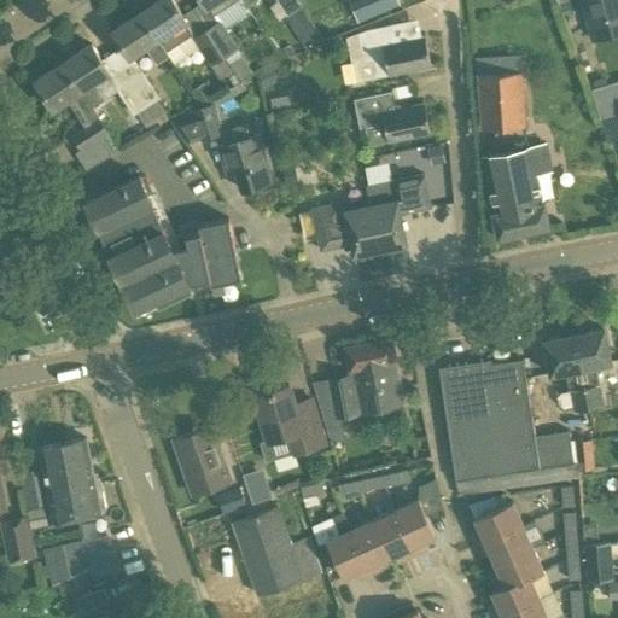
[(167,51),(193,34),(185,22),(187,21),(173,0),(158,0),(140,12),(167,51)]
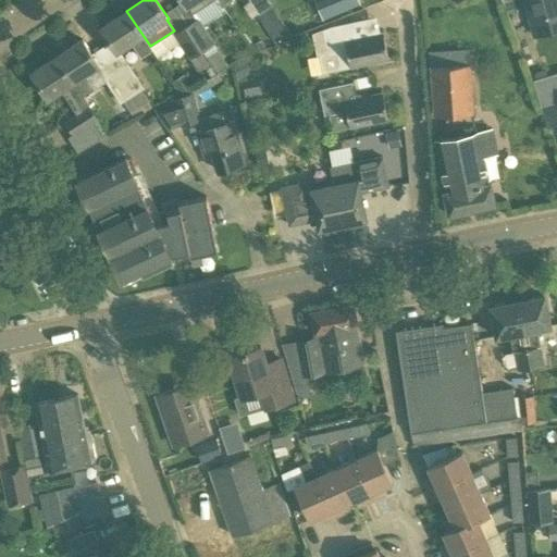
[(190,13),(212,0),(182,0),(186,7),(190,13)]
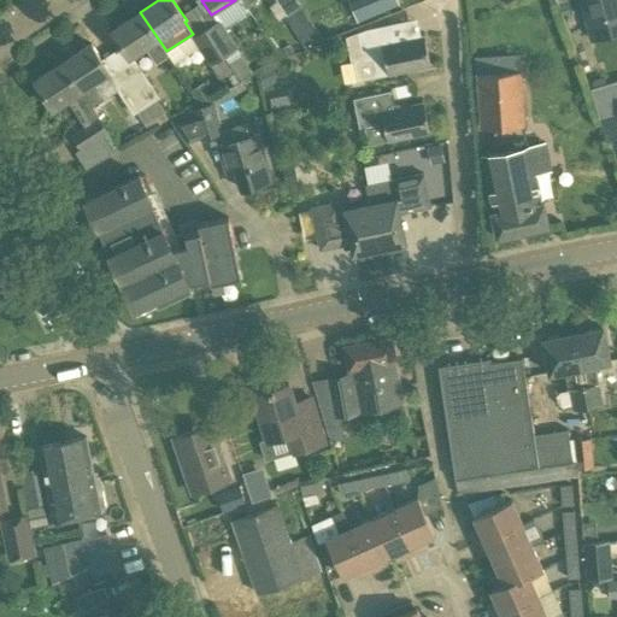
[(277,0),(287,15),(300,6),(297,0),(277,0)]
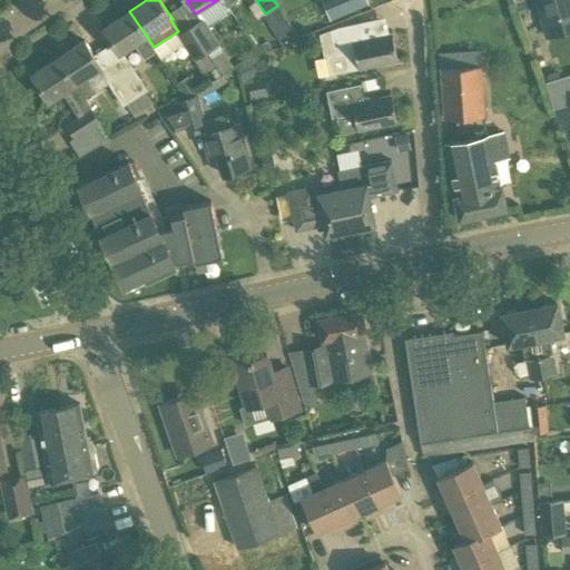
[(569,0),(539,0),(544,21),(543,21),(547,37),(569,29),(569,0)]
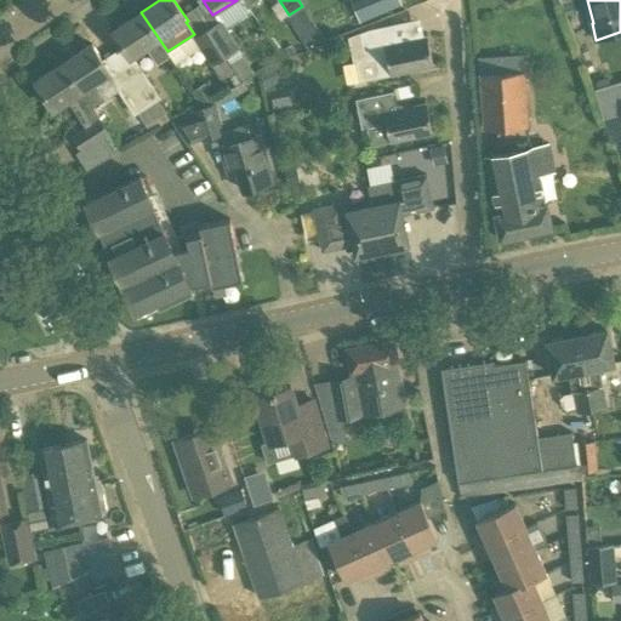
[(325,41),(302,6),(289,15),(286,17),(307,49),(325,41)]
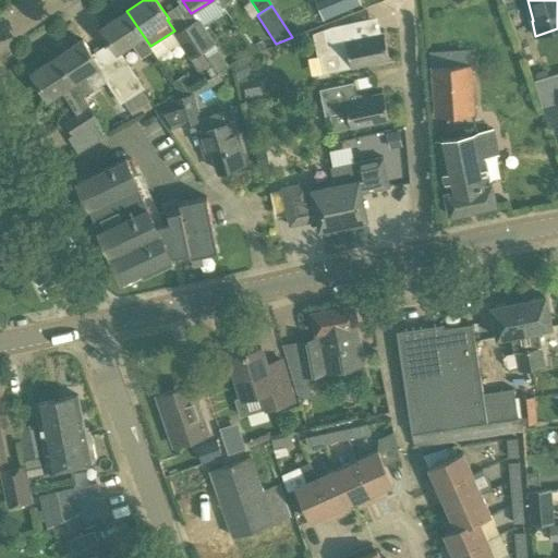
[(153,50),(150,46),(126,11),(101,27),(119,55),(132,46),(130,44),(131,43),(142,58),(153,50)]
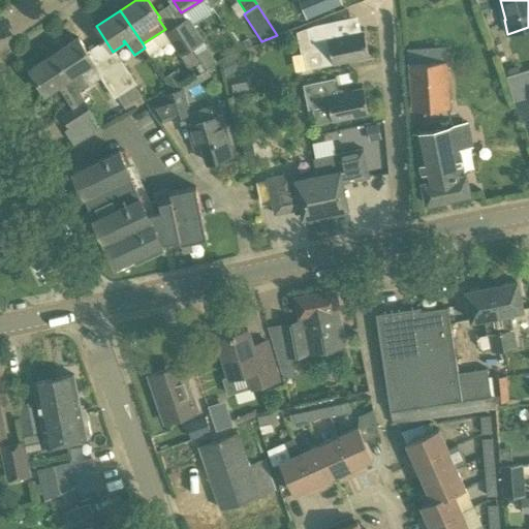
[(177,24),(192,48),(205,40),(188,17),(177,24)]
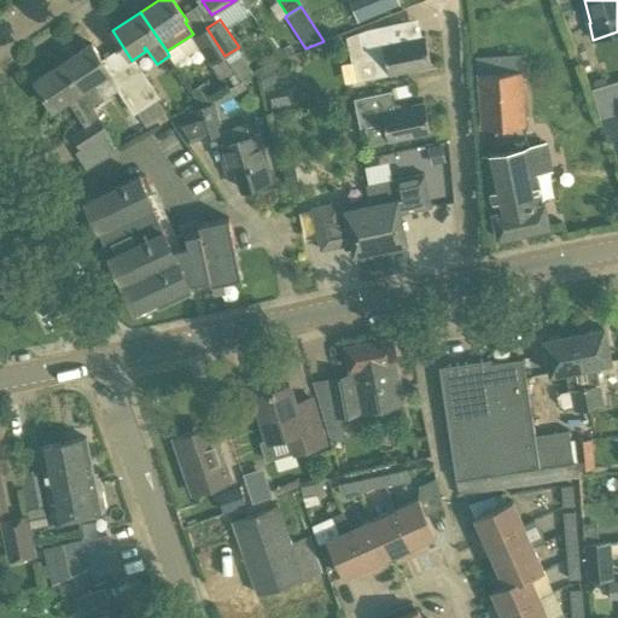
[(357,33),(362,59),(355,62),(359,81),(377,77),(431,66),(425,36),(395,42),(391,24),(367,29),(357,33)]
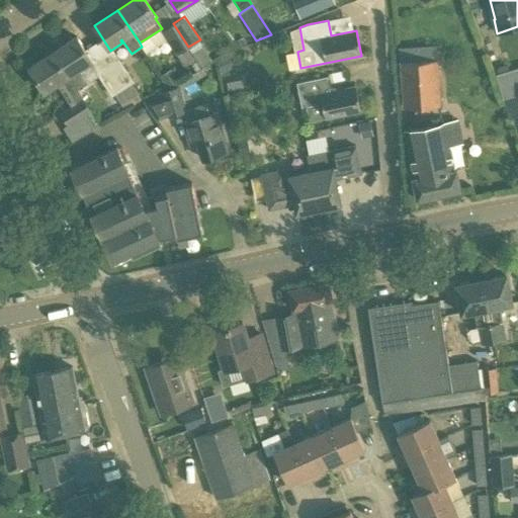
[(176,55),(188,47),(173,23),(161,31),(176,55)]
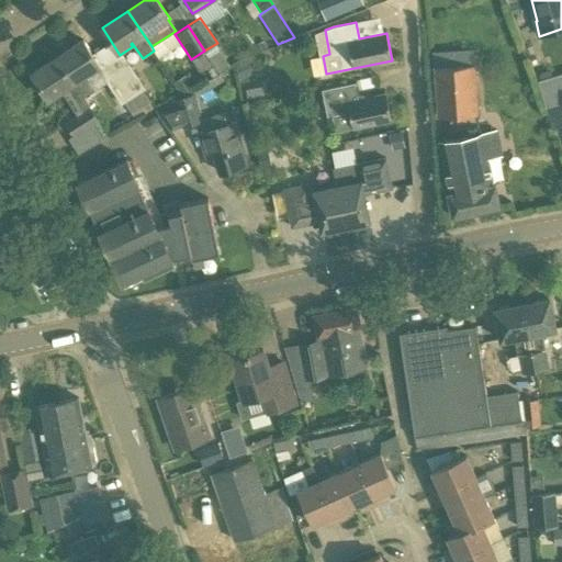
[(269,47),(266,40),(253,45),(256,54),(269,47)]
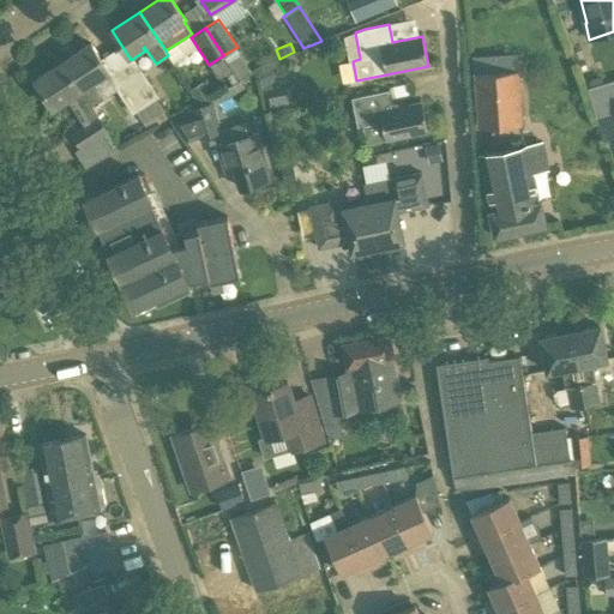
[(64,62),(82,89),(95,80),(97,84),(110,74),(91,44),(64,62)]
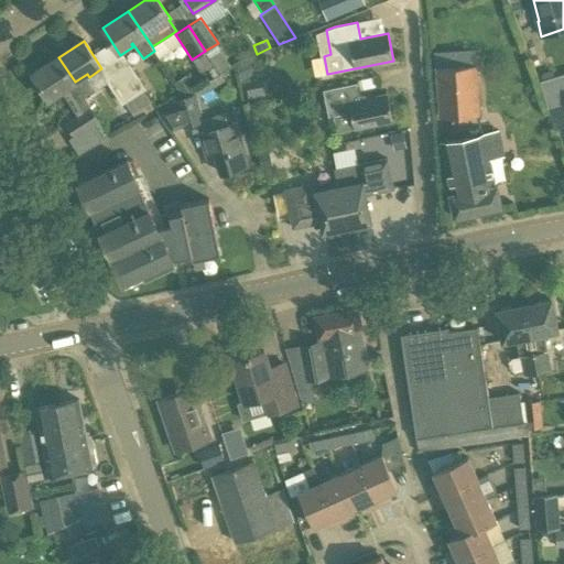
[(85,98),(75,82),(58,57),(32,74),(49,99),(52,97),(53,100),(64,94),(78,116),(66,123),(75,138),(100,121),(85,98)]
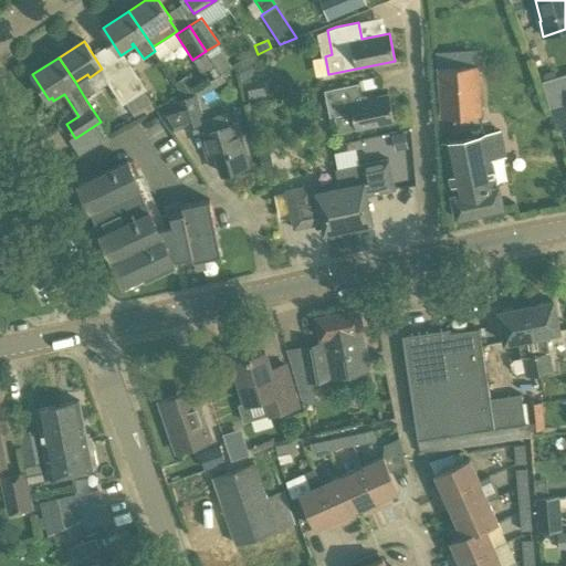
[(249,60),(236,65),(242,80),(255,74),(249,60)]
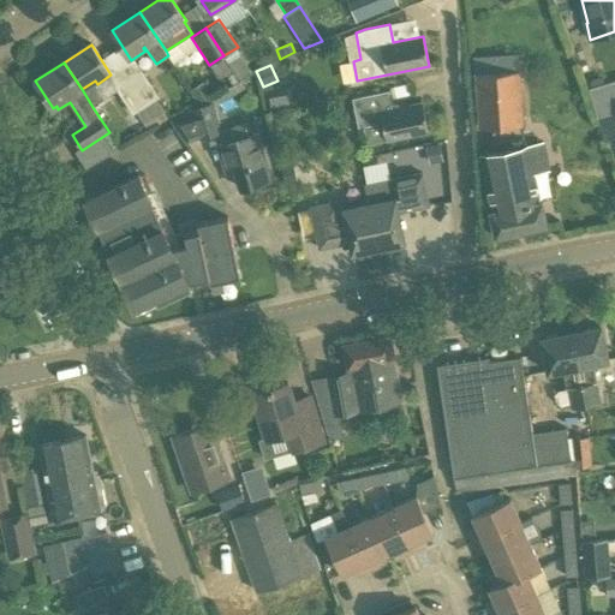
[(478,129),(524,125),(520,69),(473,73),(478,129)]
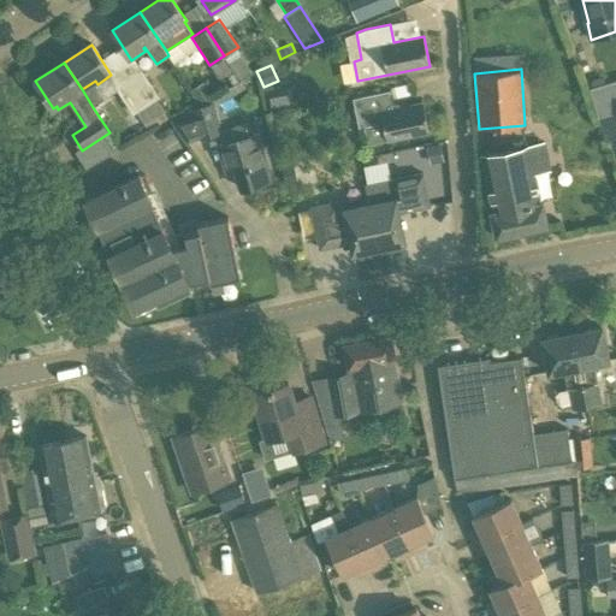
[(130,80),(146,106),(157,99),(160,98),(143,71),(130,80)]
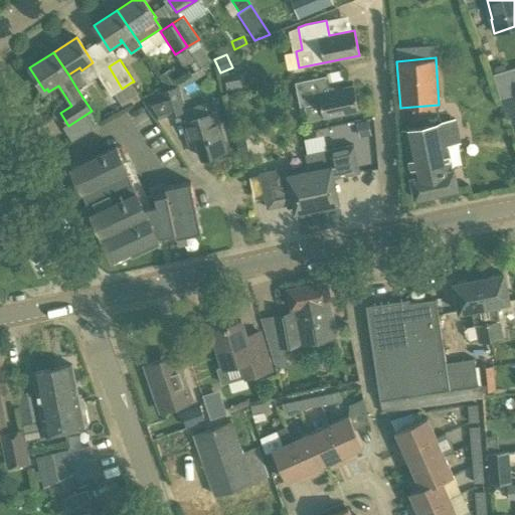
[(113,95),(122,89),(109,66),(98,73),(112,96),(113,95)]
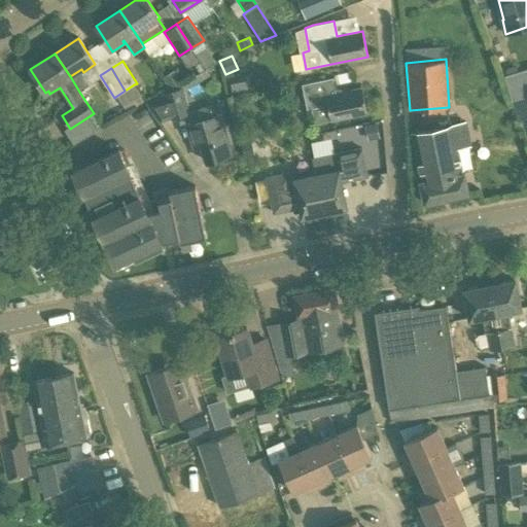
[(81,69),(70,76),(79,92),(91,83),(83,72),(81,69)]
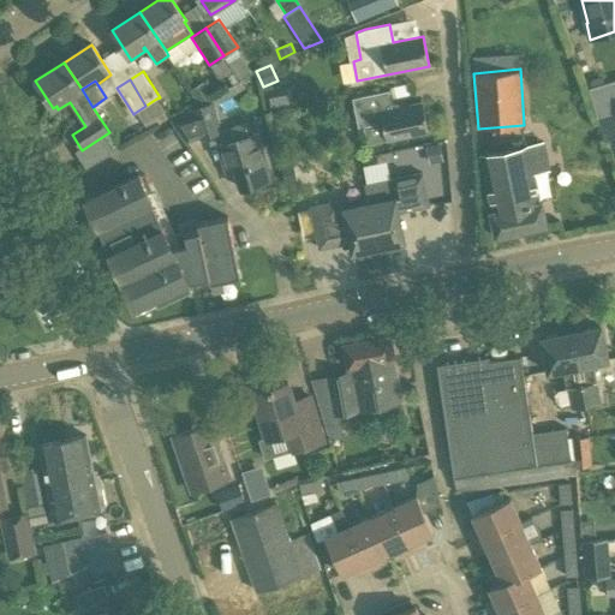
[(614,81),(589,88),(597,117),(605,141),(614,137),(614,81)]
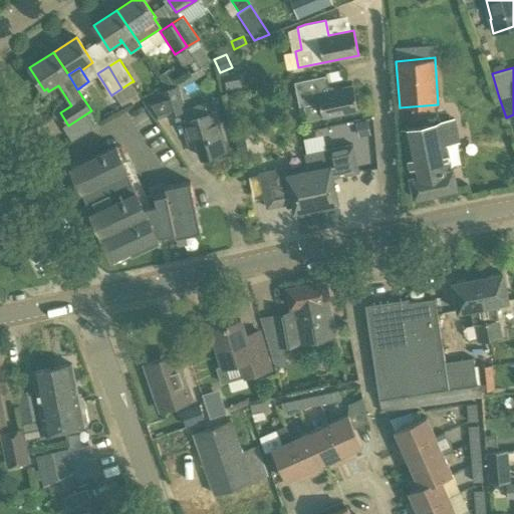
[(177,80),(170,69),(160,75),(166,86),(177,80)]
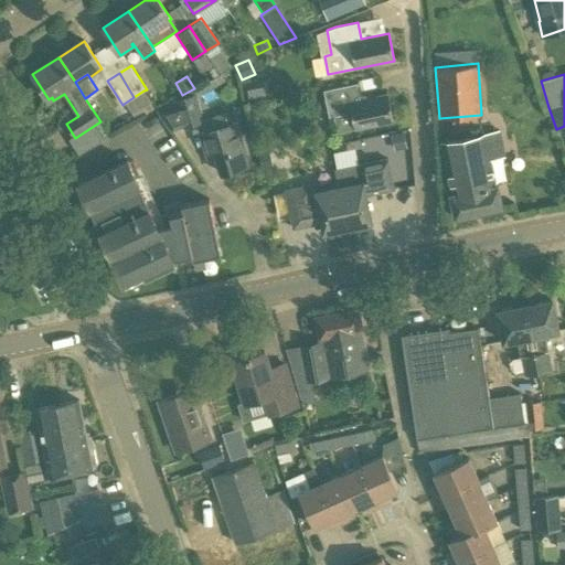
[(360,99),(356,84),(323,91),(329,117),(333,117),(337,132),(354,129),(394,121),(387,94),(360,99)]
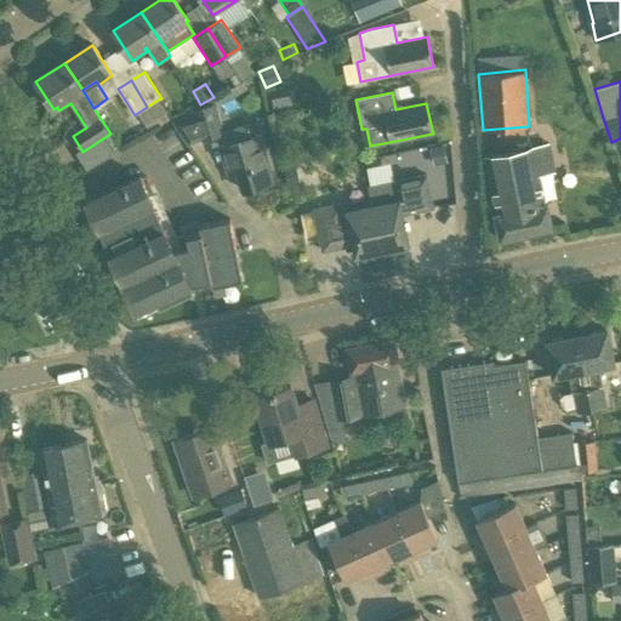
[(158,100),(147,107),(160,125),(169,120),(165,114),(166,113),(158,100)]
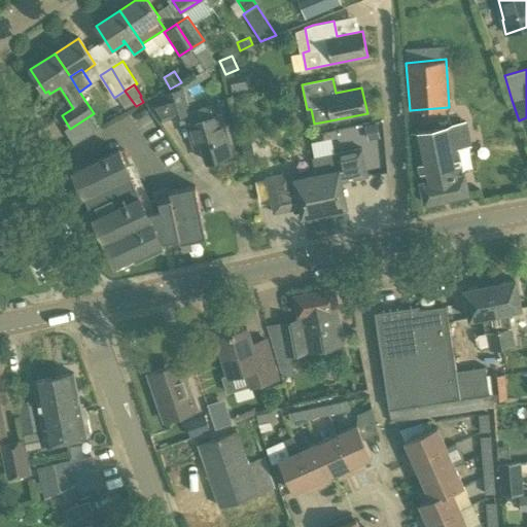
[(164,97),(146,102),(160,123),(187,114),(184,106),(188,105),(183,86),(163,93),(164,97)]
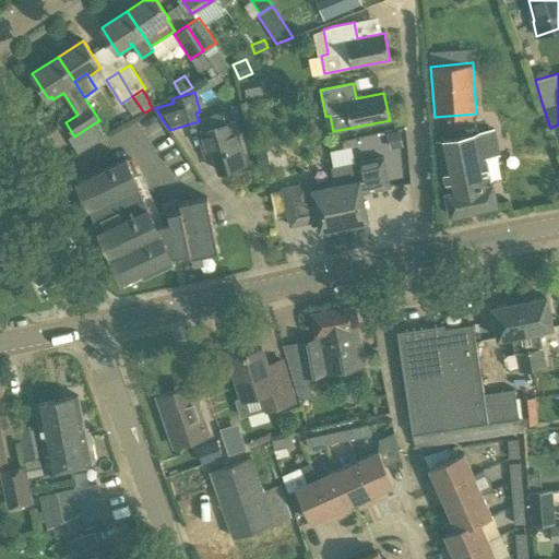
[(133,119),(144,113),(132,96),(122,103),(133,119)]
